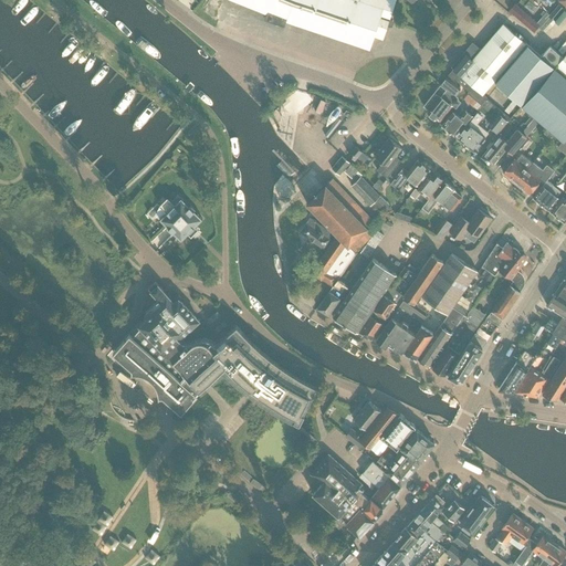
[(232,0),(268,12),(265,19),(281,24),(283,19),(367,49),(371,37),(380,40),(395,0),(232,0)]
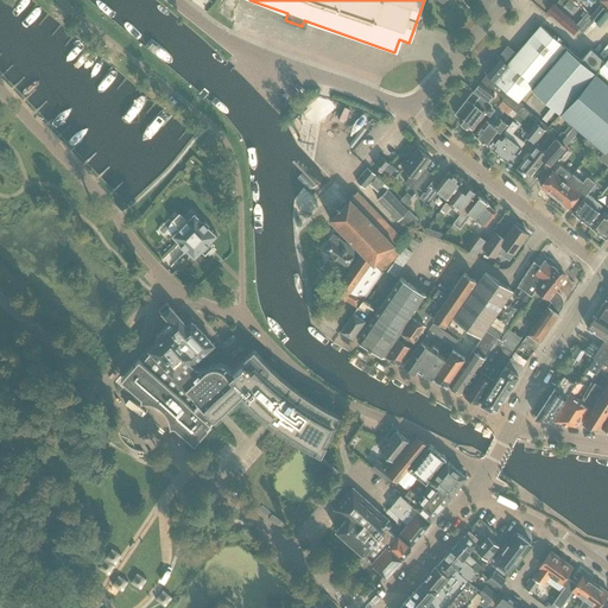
[(553,4),(548,11),(574,33),(580,26),(553,4)]
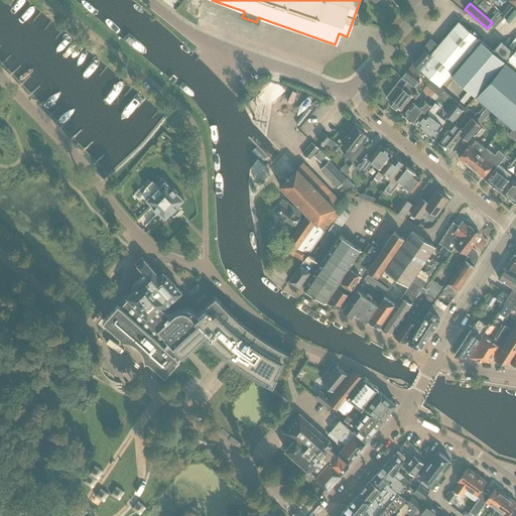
[(509,4),(501,14),(506,18),(514,8),(509,4)]
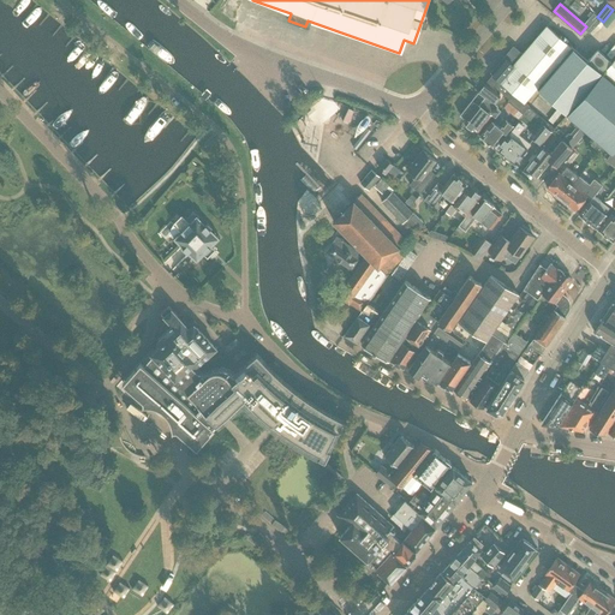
[(571,46),(547,25),(521,55),(513,49),(493,75),(487,82),(494,88),(494,87),(509,100),(508,101),(523,113),(529,106),(524,102),(536,88),(566,113),(601,72),(602,72),(603,71),(614,81),(614,57),(611,61),(597,49),(587,60),(571,46)]
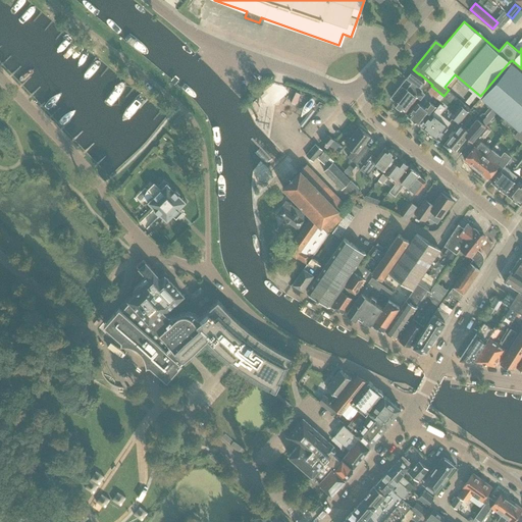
[(521,70),(511,61),(510,61),(480,96),(520,129),(521,126),(521,70)]
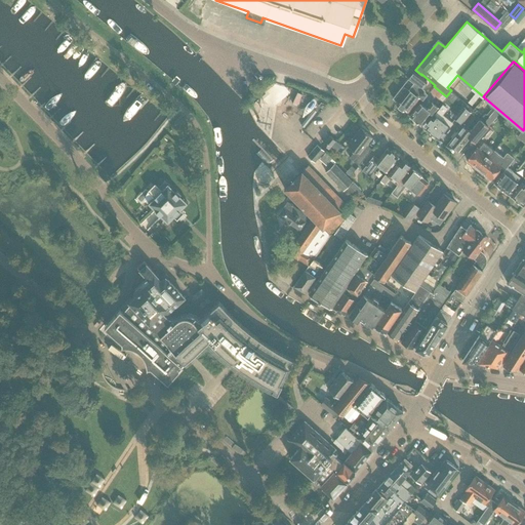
[(427,82),(413,72),(408,78),(407,77),(407,78),(412,82),(407,88),(403,85),(394,98),(392,96),(392,97),(398,103),(397,105),(398,106),(398,107),(401,109),(402,109),(404,110),(405,109),(408,112),(418,97),(422,101),(428,94),(419,88),(420,87),(421,88),(427,82)]
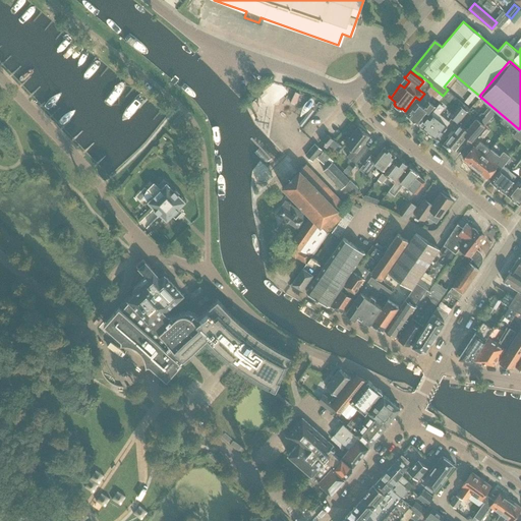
[(427,112),(429,113),(435,107),(428,102),(423,109),(416,104),(407,116),(418,124),(427,112)]
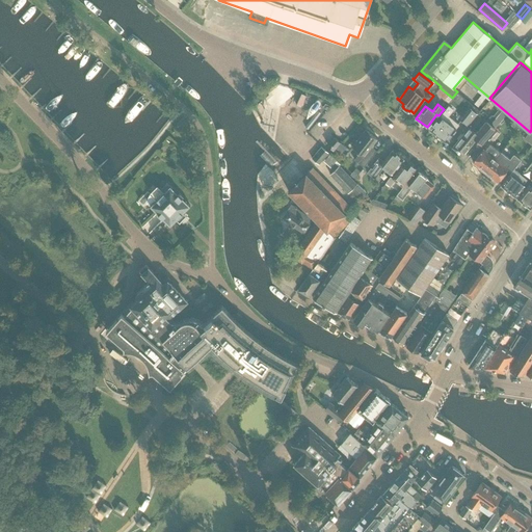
[(429,129),(446,142),(459,124),(449,115),(453,109),(448,105),(445,109),(444,109),(439,116),(440,116),(429,129)]
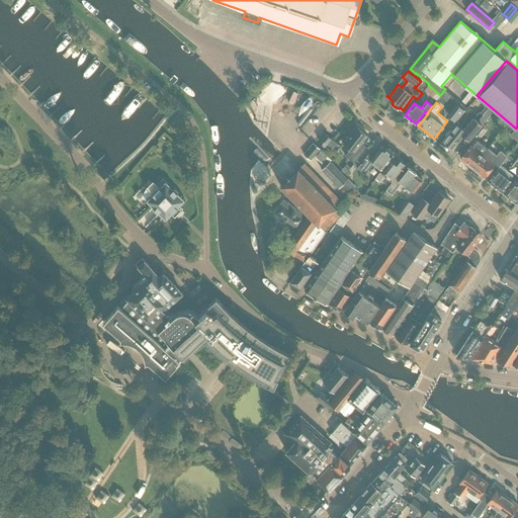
[(464,110),(457,105),(447,117),(454,123),(464,110)]
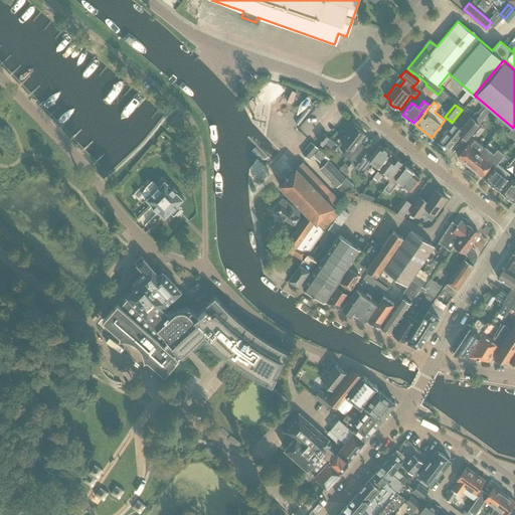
[(466,139),(478,125),(479,124),(471,118),(461,129),(454,123),(438,143),(448,150),(460,137),(457,134),(458,133),(466,139)]
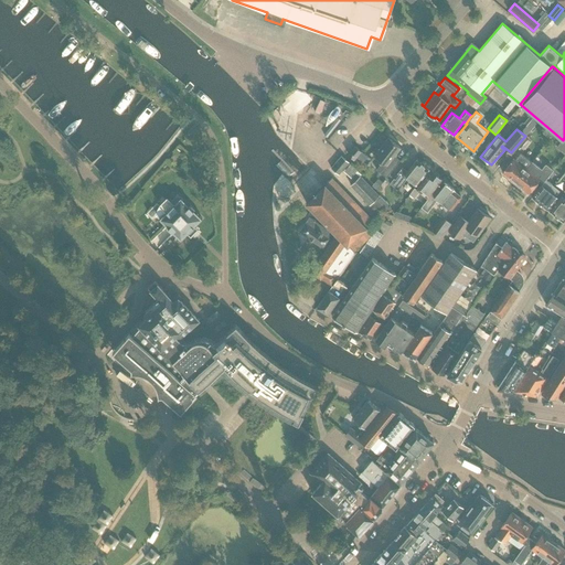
[(193,131),(189,137),(196,142),(201,137),(193,131)]
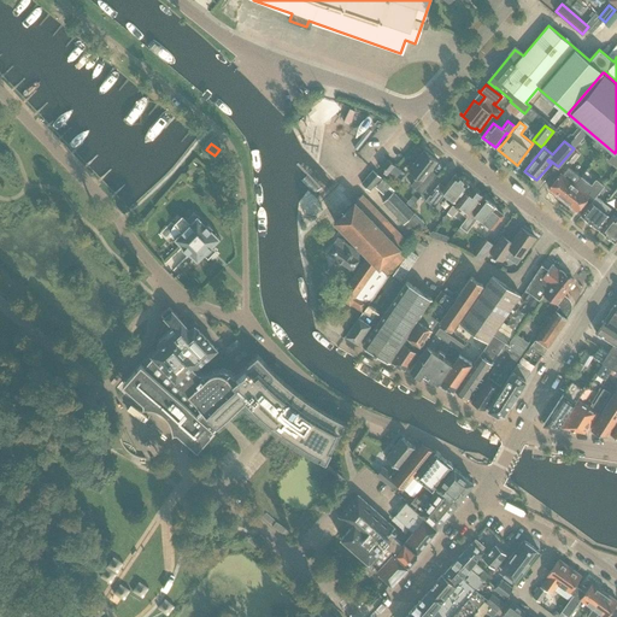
[(425,177),(438,160),(424,150),(407,170),(417,177),(411,184),(422,194),(430,182),(425,177)]
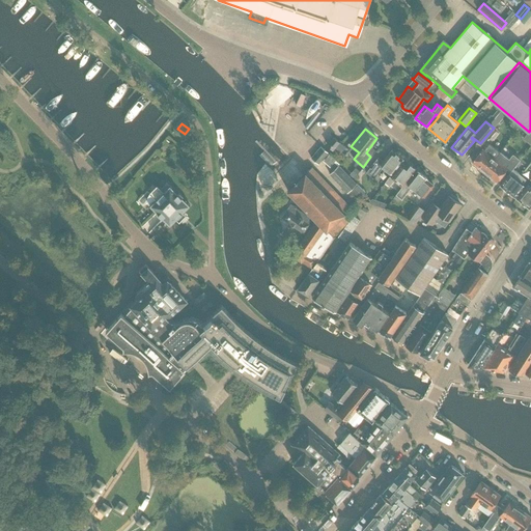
[(485,146),(498,132),(494,129),(481,142),(485,146)]
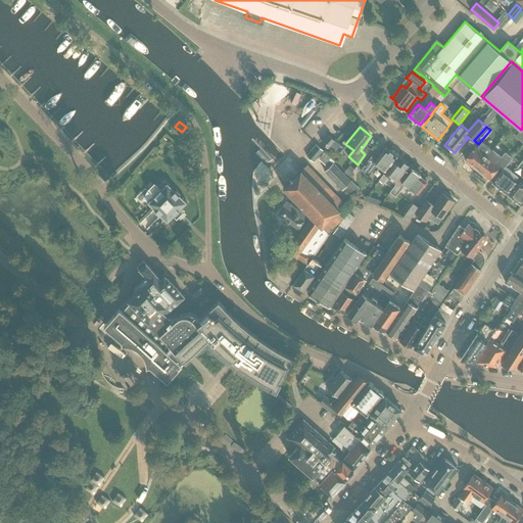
[(328,147),(334,140),(328,135),(322,143),(328,147)]
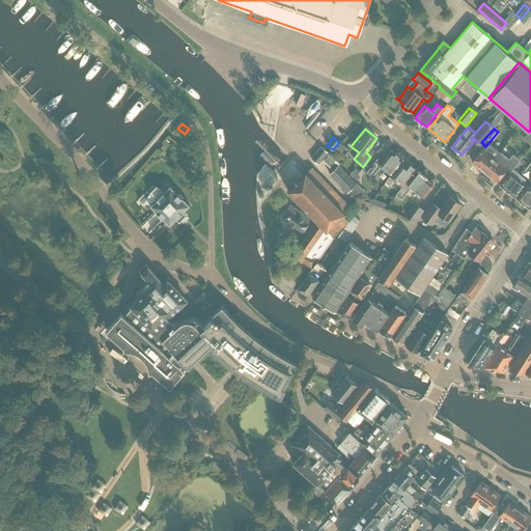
[(341,144),(337,149),(345,156),(350,149),(341,144)]
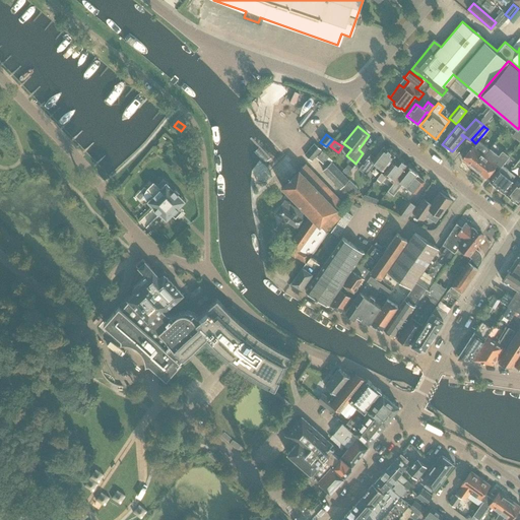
[(474,168),(488,151),(489,149),(478,141),(473,146),(472,145),(462,158),(474,168)]
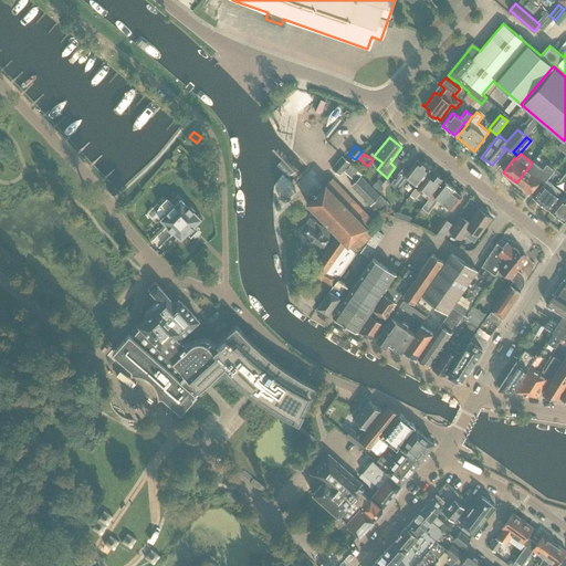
[(332,168),(339,175),(349,163),(342,156),(332,168)]
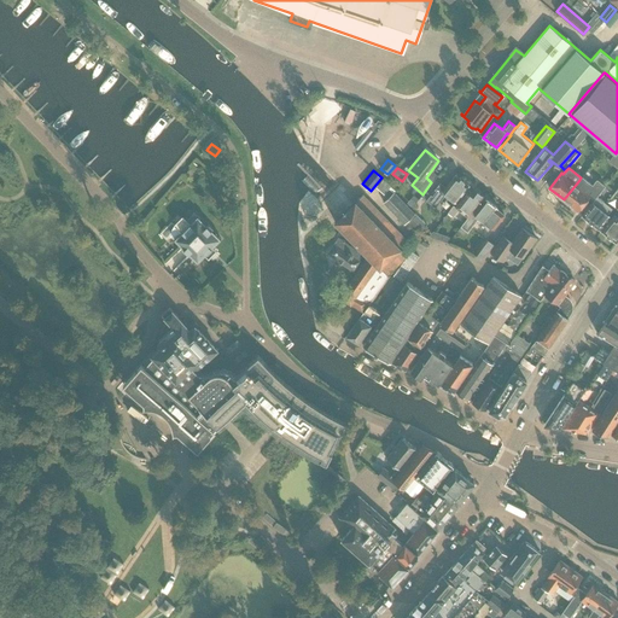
[(431,194),(426,200),(436,208),(439,202),(445,194),(456,202),(470,185),(456,174),(443,191),(437,186),(435,190),(437,191),(432,196),(431,194)]
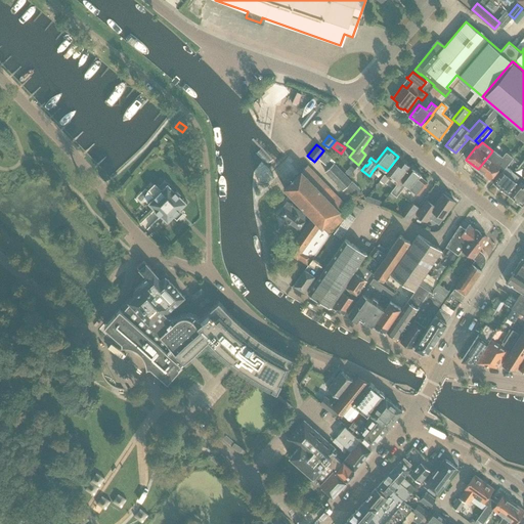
[(517,154),(511,148),(501,161),(498,158),(498,159),(491,153),(478,169),(490,179),(500,166),(499,165),(500,164),(506,167),(507,167),(517,154)]
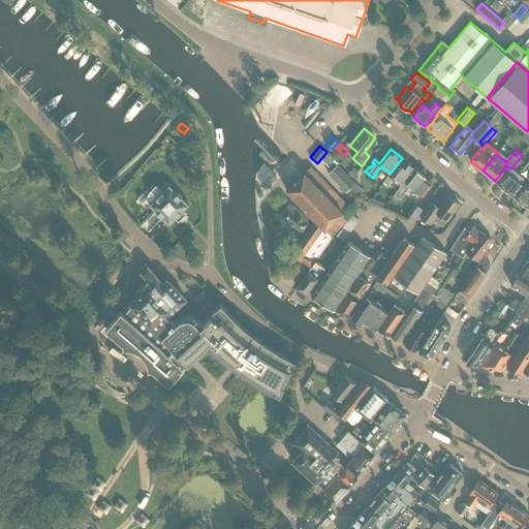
[(336,158),(329,152),(321,160),(329,166),(336,158)]
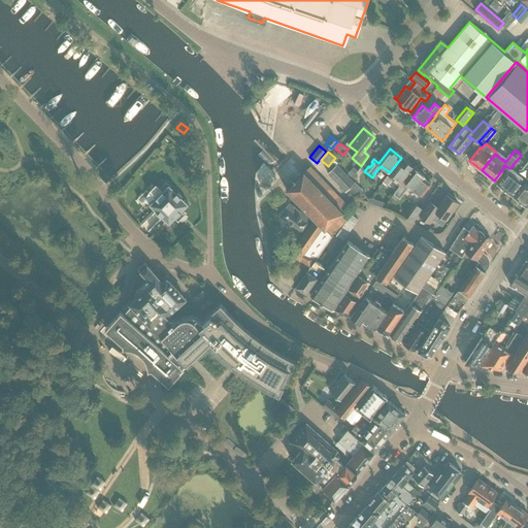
[(392,179),(400,186),(414,168),(405,162),(404,164),(401,162),(388,178),(387,177),(383,182),(387,185),(392,179)]
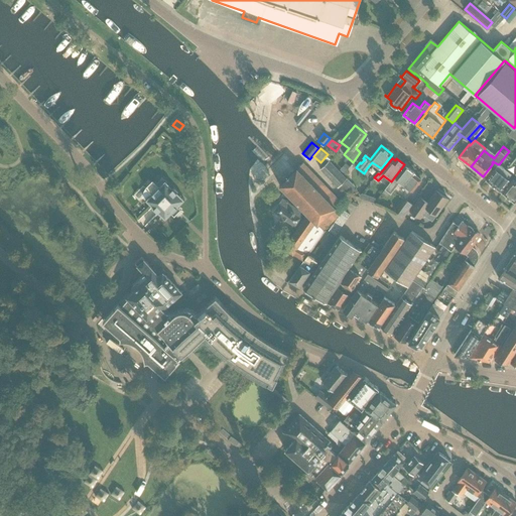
[(346,178),(330,160),(320,169),(338,186),(346,178)]
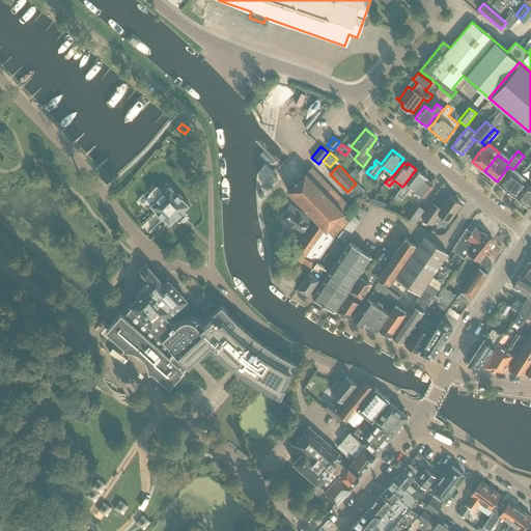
[(350,206),(324,179),(311,167),(287,190),(315,220),(291,254),(302,261),(311,268),(334,236),(333,236),(348,221),(343,215),(344,214),(343,212),(350,206)]
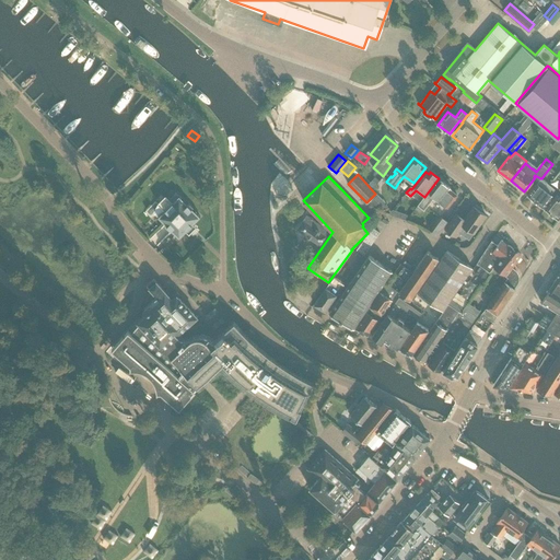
[(537,183),(527,195),(543,208),(552,196),(551,195),(555,189),(549,185),(549,184),(541,178),(540,178),(537,183)]
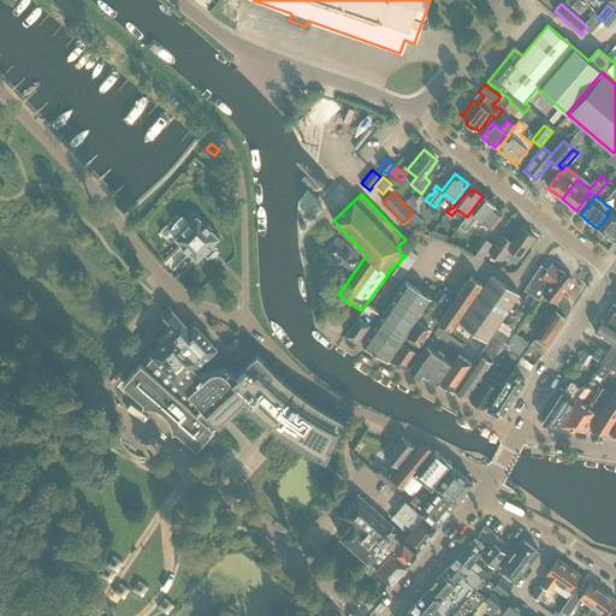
[(469,213),(467,217),(460,225),(467,231),(478,217),(492,227),(503,214),(495,208),(496,207),(484,197),(471,215),(469,213)]
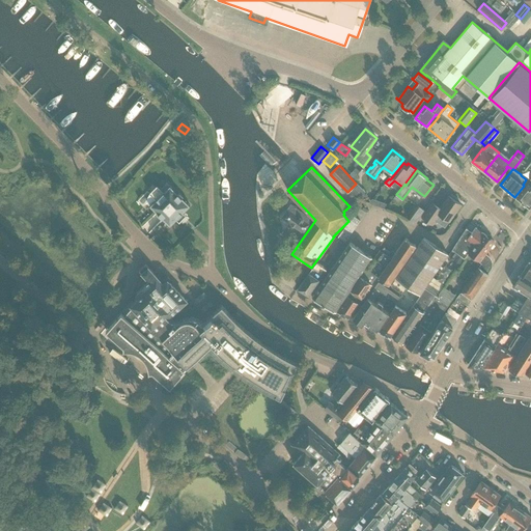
[(367,193),(358,185),(348,193),(355,197),(361,199),(367,193)]
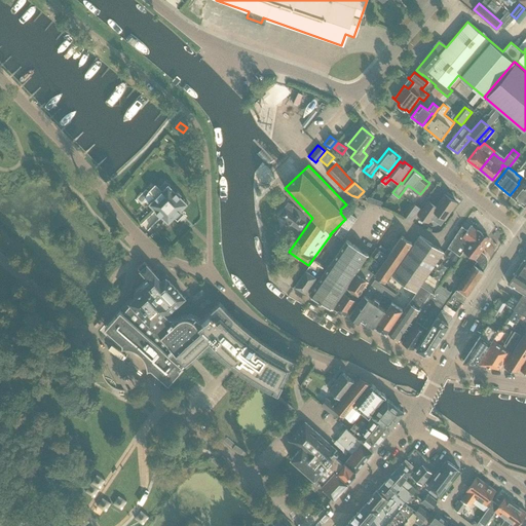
[(525,185),(522,183),(512,196),(524,207),(525,203),(525,185)]
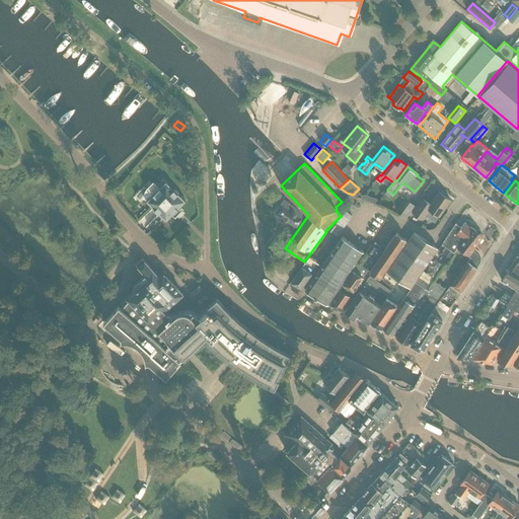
[(184,203),(165,183),(145,203),(165,223),(184,203)]
